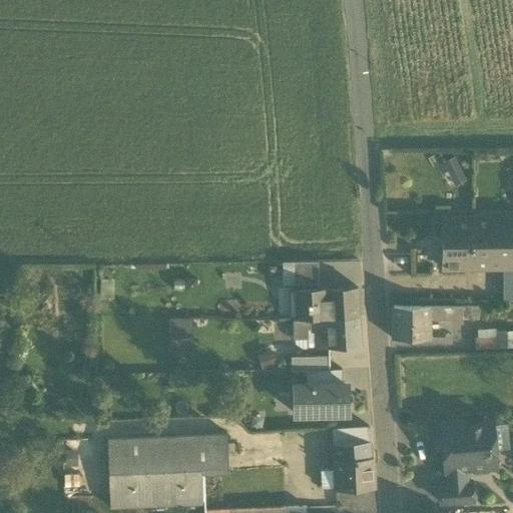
[(442,162),(448,173),(460,167),(454,156),(442,162)]
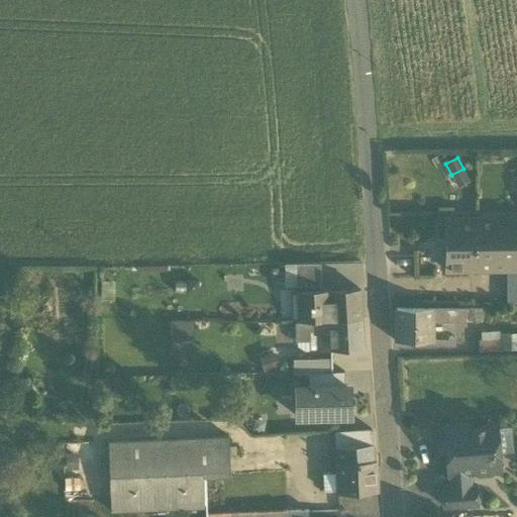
[(470,181),(463,169),(451,175),(457,187),(470,181)]
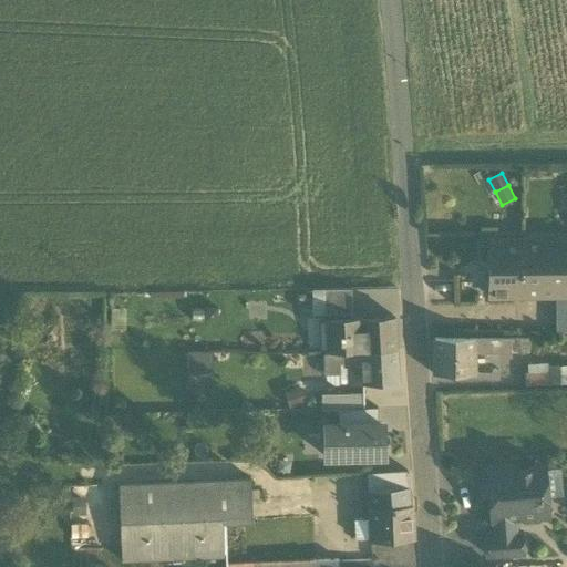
[(554,294),(566,294),(566,272),(563,272),(562,241),(566,241),(566,239),(487,240),(488,295),(522,295),(522,280),(554,280),(554,294)]
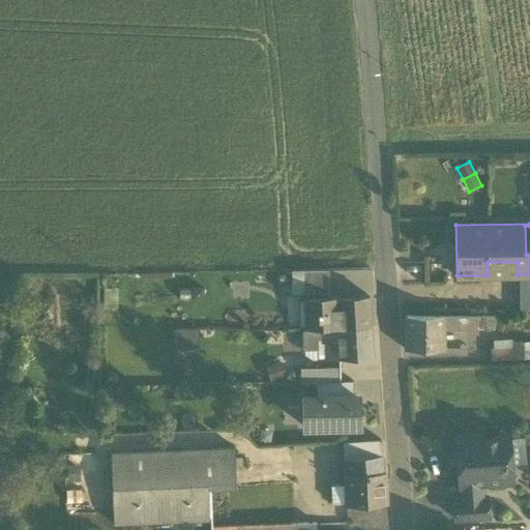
[(488,262),(488,275),(518,274),(518,262),(488,262)]
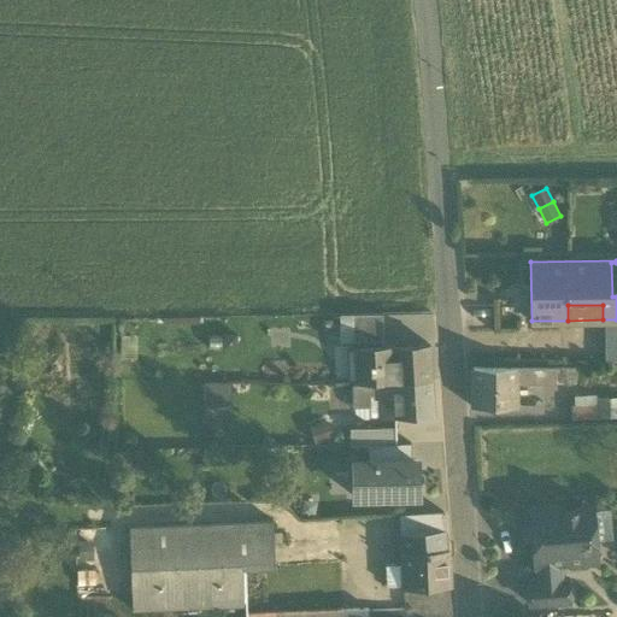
[(353,341),(352,315),(339,315),(339,342),(353,341)]
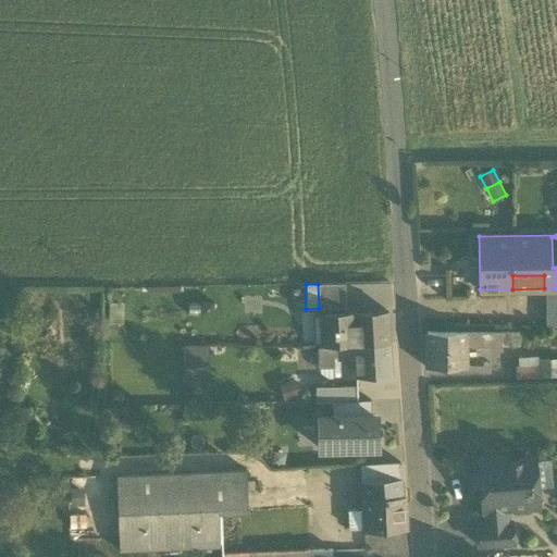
[(318,284),(319,308),(345,308),(345,284),(318,284)]
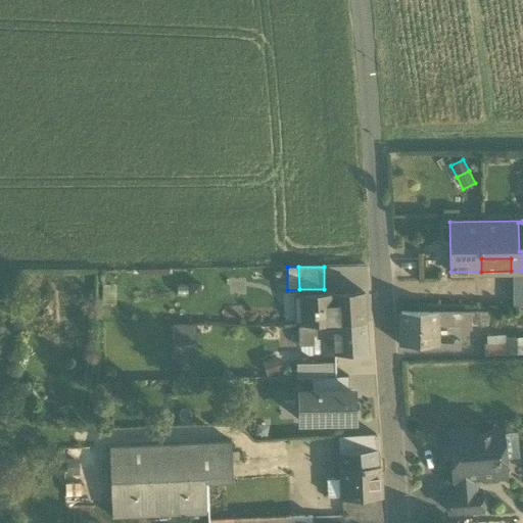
[(522,271),(511,271),(512,305),(522,304),(522,271)]
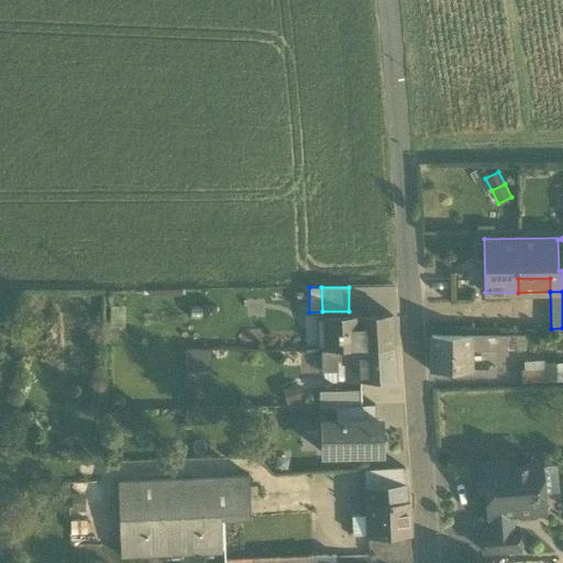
[(321,317),(323,350),(394,346),(392,315),(321,317)]
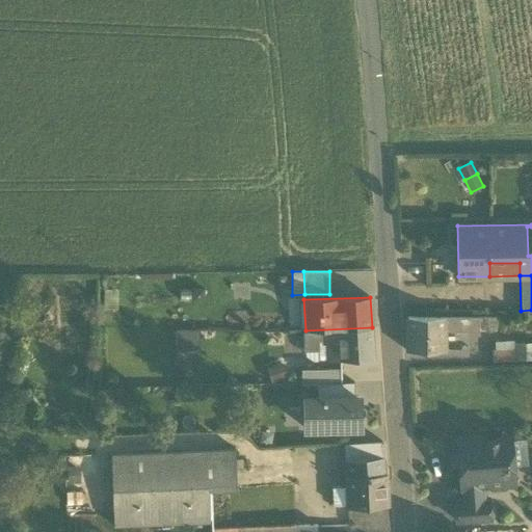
[(445,350),(444,330),(444,317),(406,317),(405,350),(445,350)]
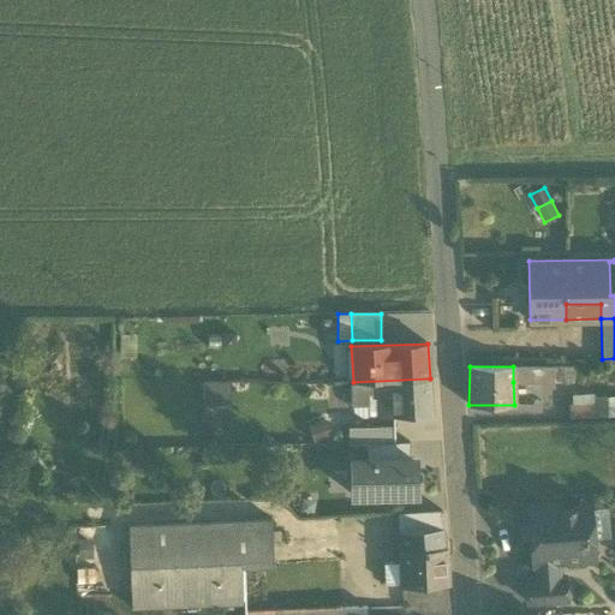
[(553,366),(513,366),(513,382),(554,382),(553,366)]
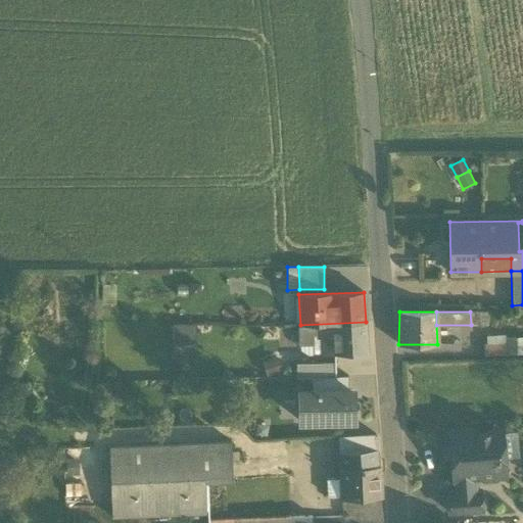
[(470,312),(471,325),(487,325),(487,312),(470,312)]
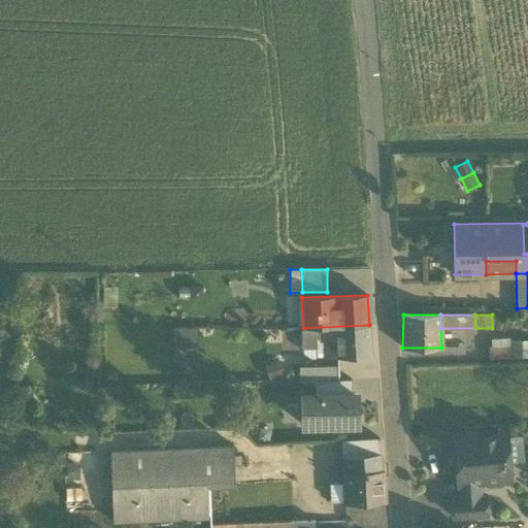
[(371,356),(369,325),(303,328),(301,328),(302,348),(316,347),(317,357),(327,356),(327,357),(371,356)]
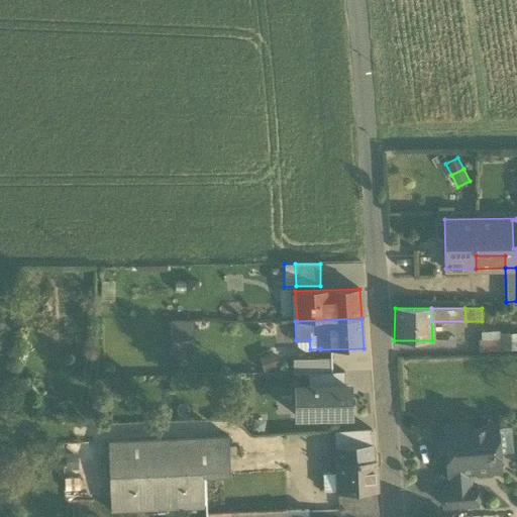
[(194,320),(169,320),(170,340),(194,339),(194,320)]
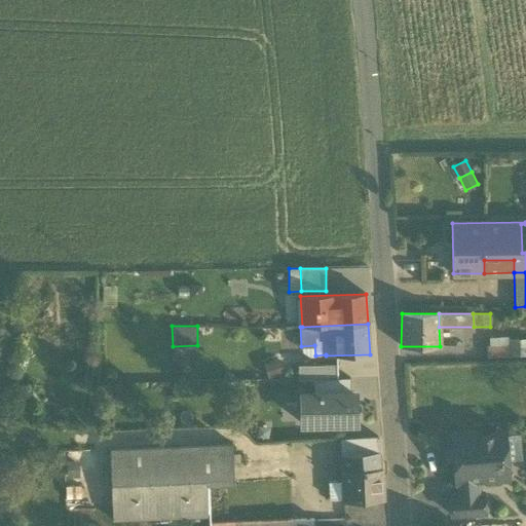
[(525,338),(508,339),(508,345),(508,354),(525,354),(525,338)]
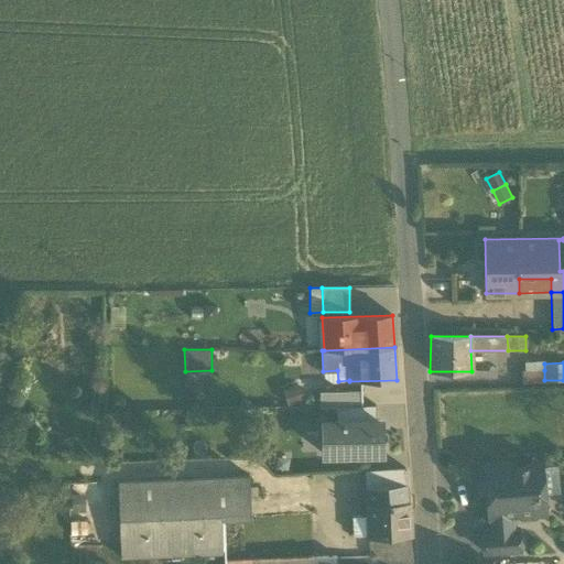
[(332,381),(338,381),(337,370),(323,371),(323,376),(332,381)]
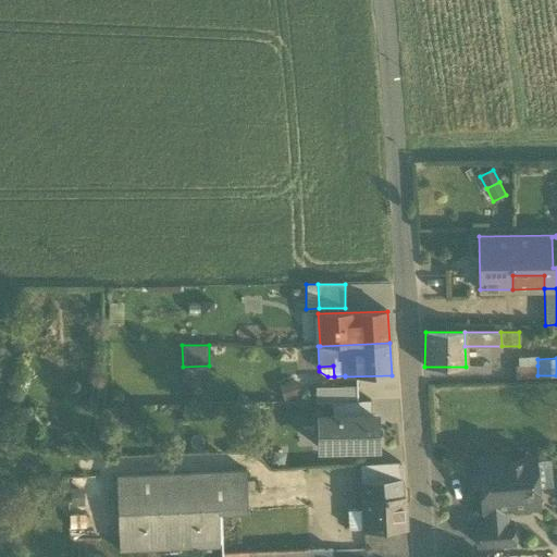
[(516,366),(516,381),(537,380),(537,375),(537,366),(516,366)]
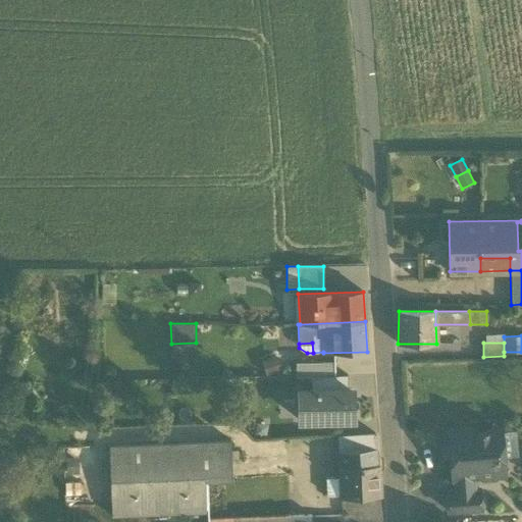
[(277,356),(261,361),(266,375),(281,370),(277,356)]
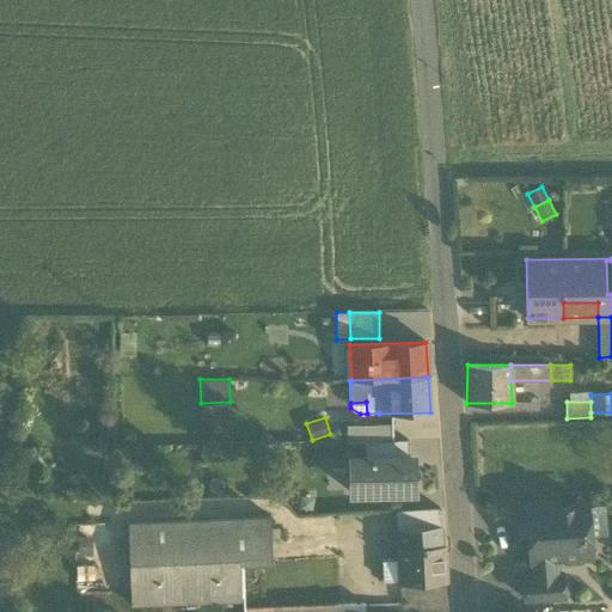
[(346,424),(346,441),(363,441),(392,440),(392,423),(346,424)]
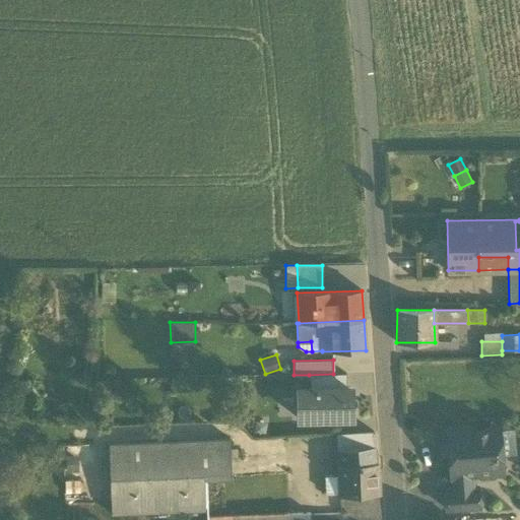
[(309,375),(310,389),(346,388),(346,374),(333,374),(309,375)]
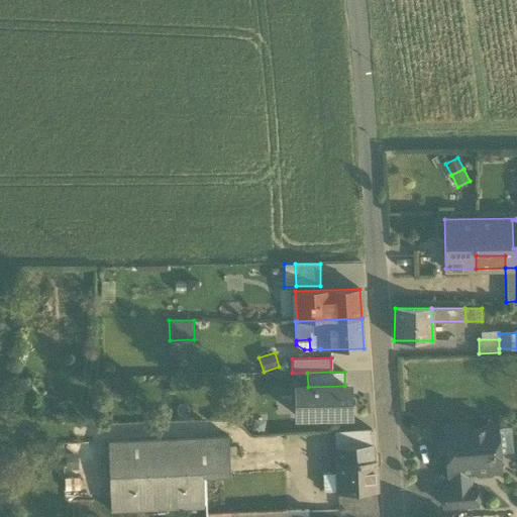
[(349,415),(348,386),(344,386),(308,387),(295,387),(296,416),(349,415)]
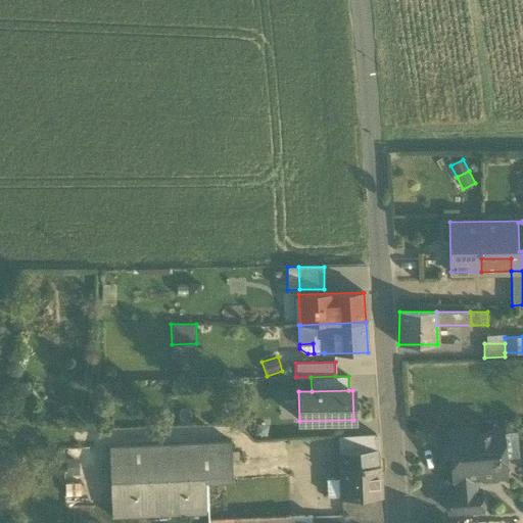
[(456,477),(457,494),(473,493),(471,476),(479,476),(483,479),(493,479),(497,474),(496,460),(497,460),(497,459),(502,458),(500,432),(477,434),(476,428),(464,429),(464,431),(449,432),(454,478),(456,477)]
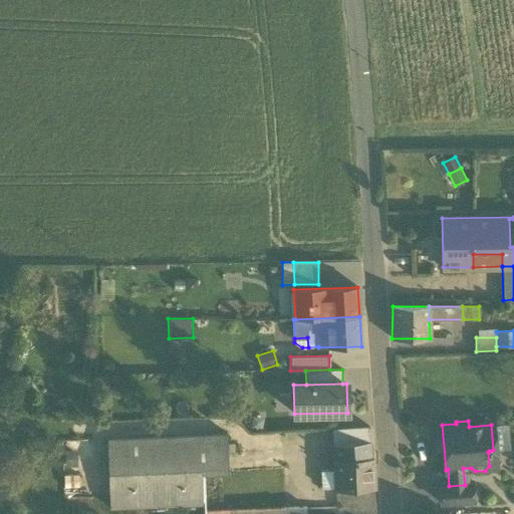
[(508,424),(491,425),(493,450),(510,449),(508,424)]
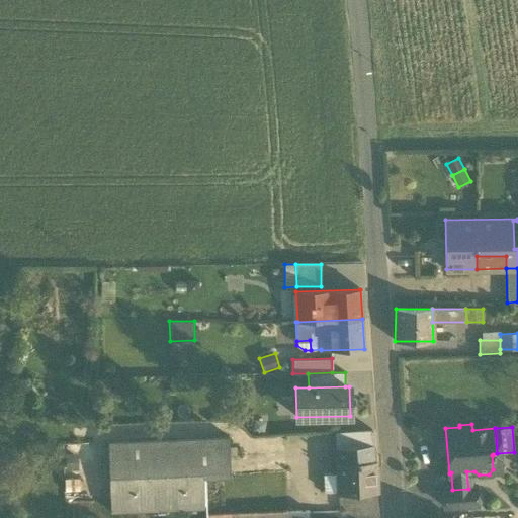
[(336,432),(338,462),(374,461),(372,430),(336,432)]
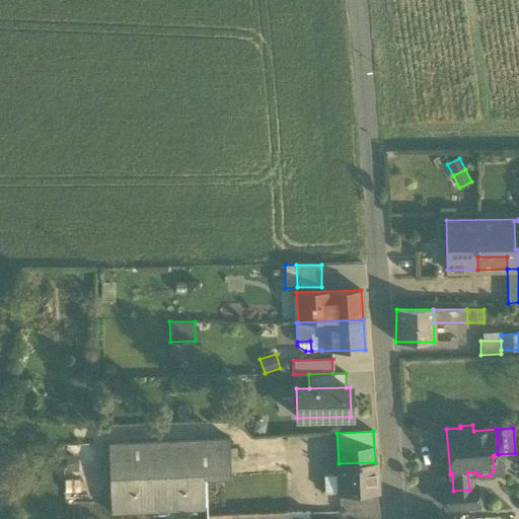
[(109,513),(205,508),(204,476),(228,475),(227,439),(106,444),(109,513)]
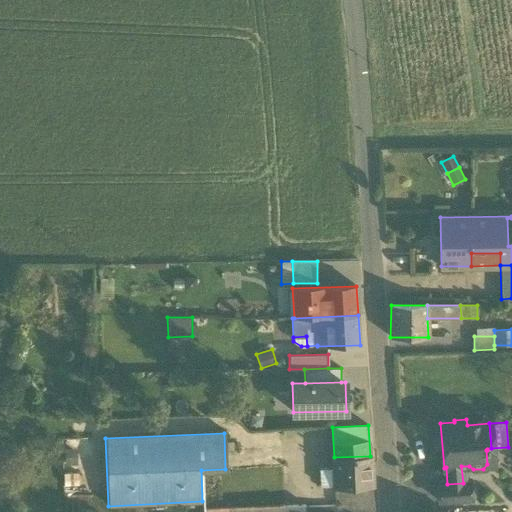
[(334,485),(334,488),(372,487),(371,456),(370,456),(334,457),(333,457),(333,468),(319,469),(320,486),(334,485)]
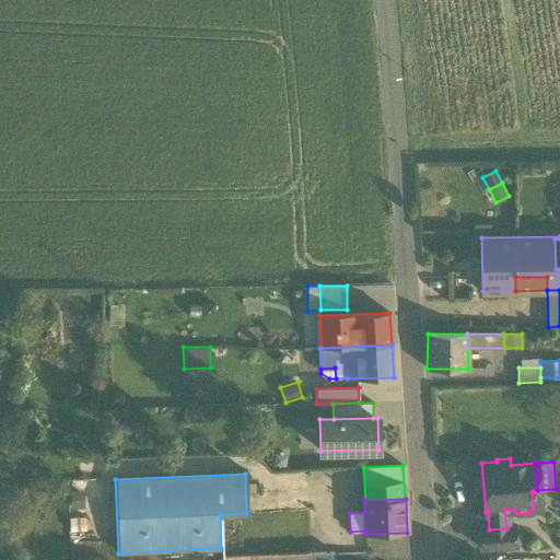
[(307,510),(246,513),(220,514),(221,548),(221,557),(283,555),(310,553),(307,510)]
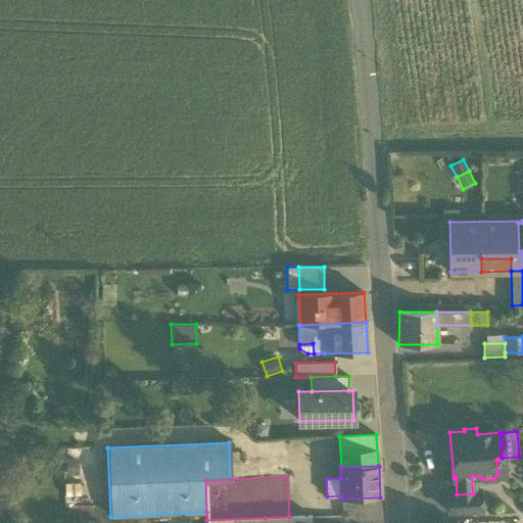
[(447,495),(448,513),(481,510),(480,493),(473,493),(457,494),(447,495)]
